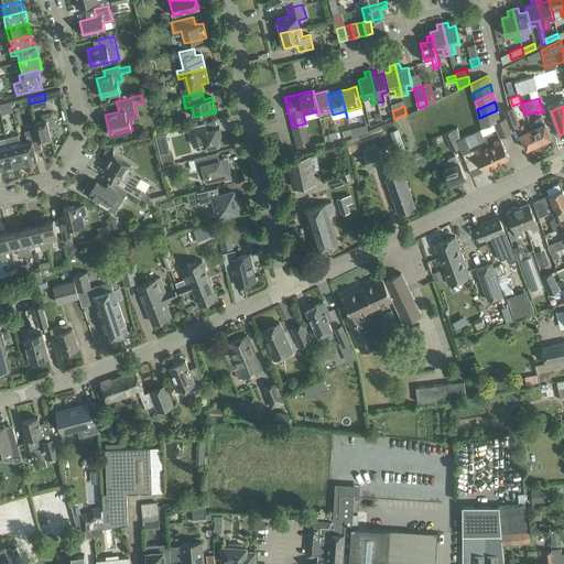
[(507,117),(510,128),(519,123),(512,107),(506,109),(503,110),(507,117)]
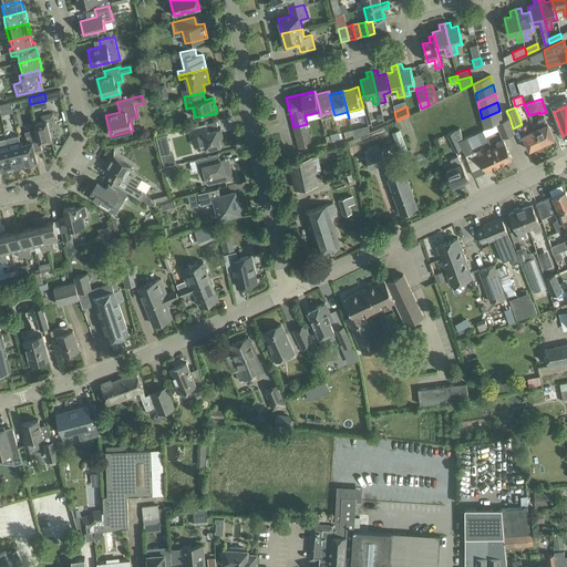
[(500,111),(482,119),(484,129),(488,126),(496,123),(503,121),(500,111)]
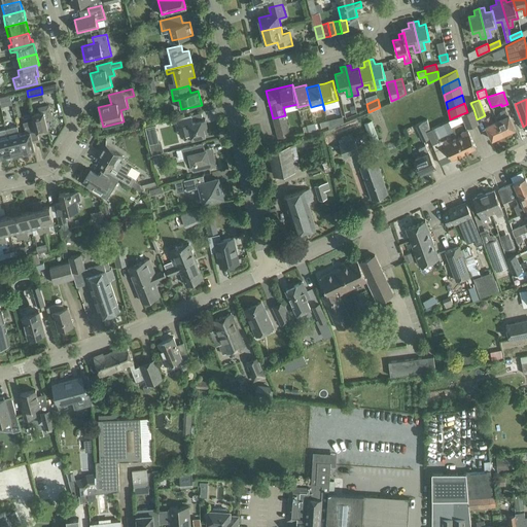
[(33,115),(35,127),(37,133),(37,132),(48,130),(45,119),(53,118),(48,105),(37,108),(39,114),(33,115)]
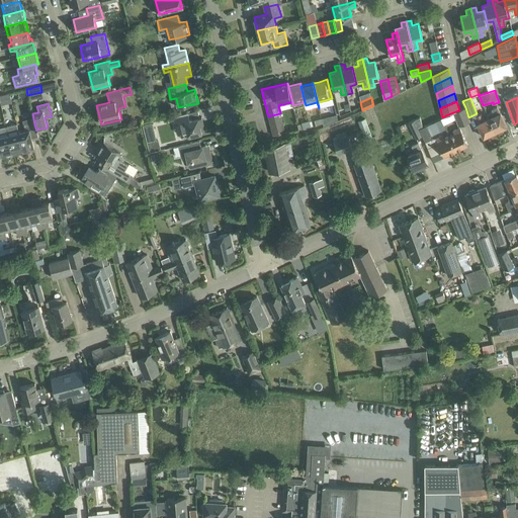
[(487,114),(489,118),(495,132),(507,126),(500,113),(497,106),(492,109),(493,111),(487,114)]
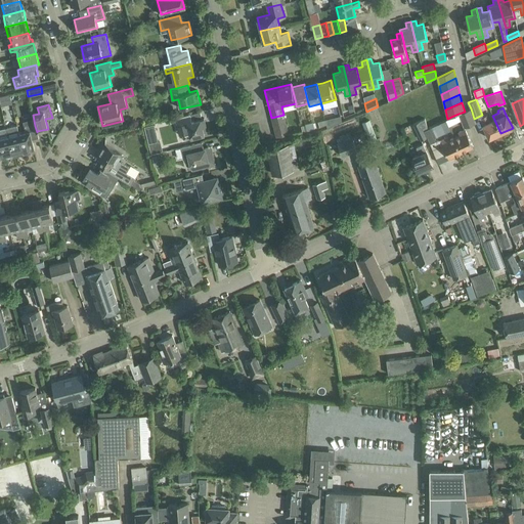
[(471,108),(465,112),(459,114),(460,117),(461,120),(464,127),(476,123),(474,119),(471,108)]
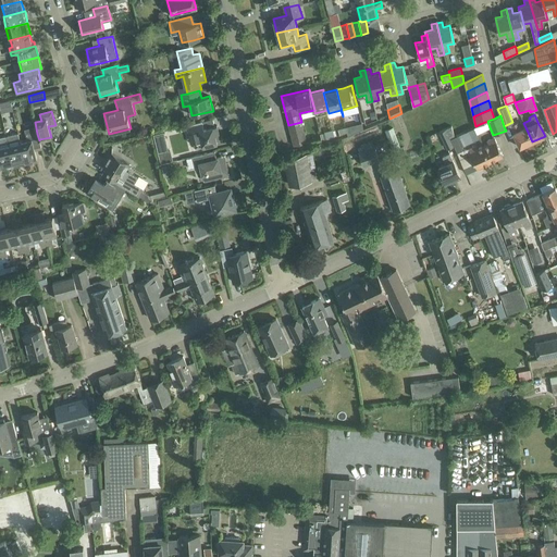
[(475,126),(473,127),(474,127),(477,134),(490,127),(489,124),(487,121),(480,124),(475,126)]
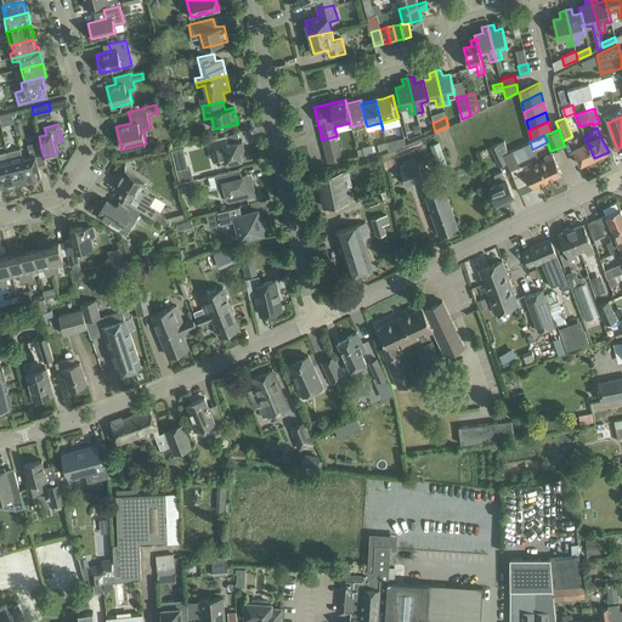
[(226,164),(231,163),(243,160),(242,159),(246,158),(243,150),(244,150),(242,140),(227,143),(225,136),(214,139),(208,140),(213,160),(225,157),(226,164)]
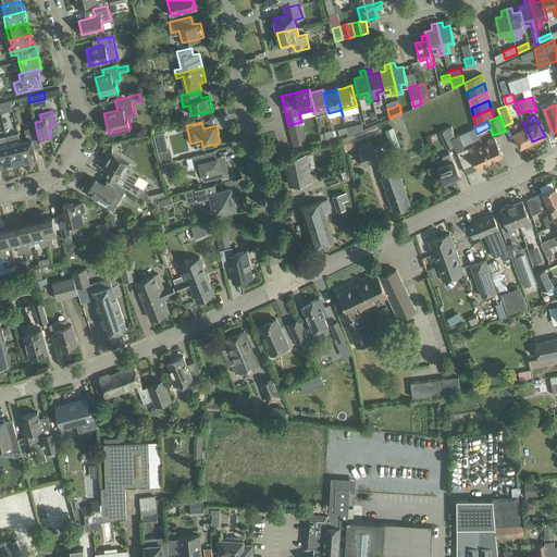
[(302,130),(301,122),(288,125),(291,132),(302,130)]
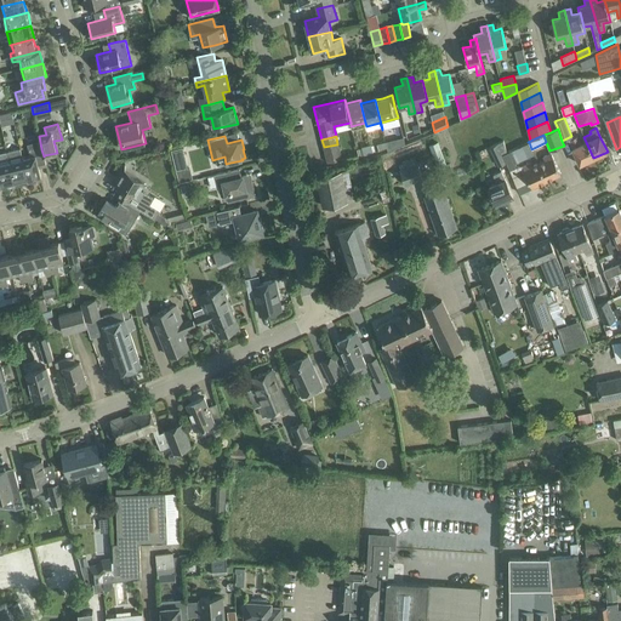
[(593,158),(586,142),(581,144),(576,136),(570,140),(574,148),(573,148),(580,164),(593,158)]
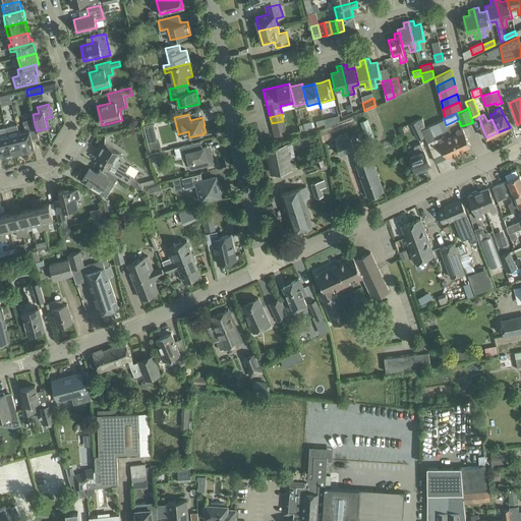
[(418,139),(424,136),(421,129),(424,128),(422,118),(410,123),(418,139)]
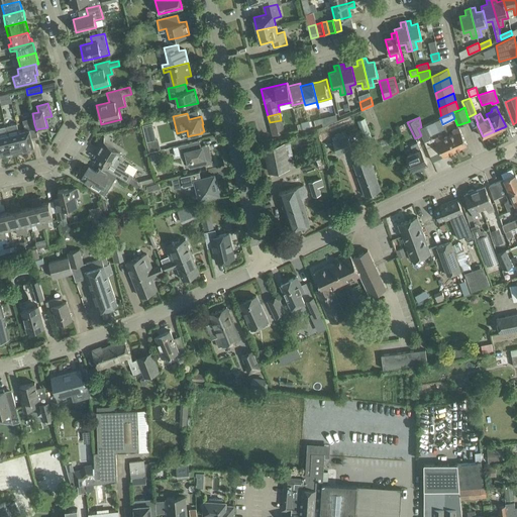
[(356,121),(364,141),(372,138),(365,118),(356,121)]
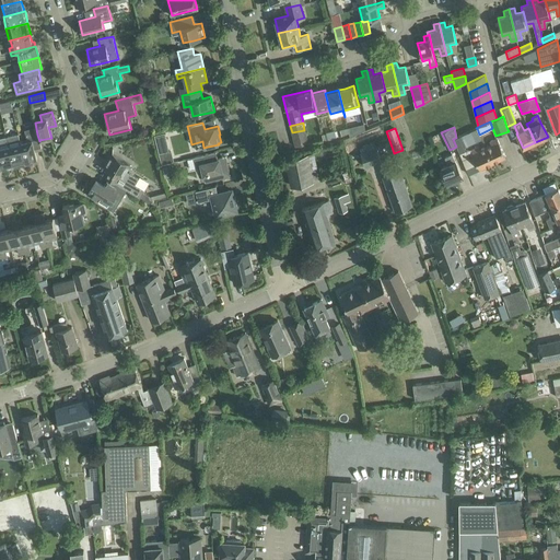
[(477,128),(453,139),(459,153),(465,151),(465,147),(481,139),(479,135),(477,128)]
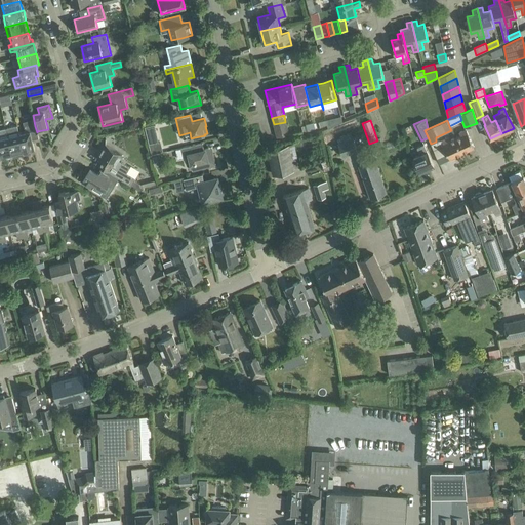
[(285,122),(274,124),(275,130),(287,127),(285,122)]
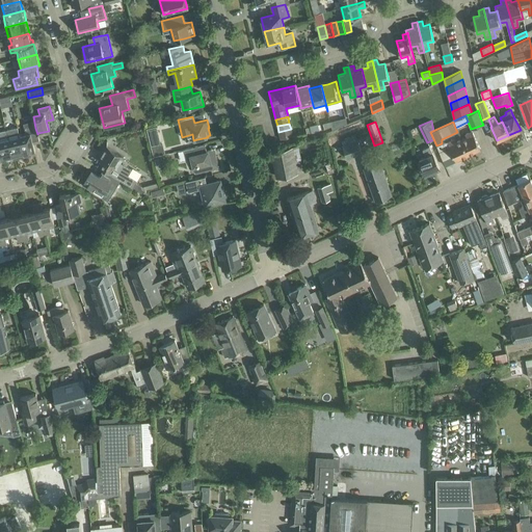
[(24,154),(20,136),(18,127),(6,130),(8,138),(14,157),(24,154)]
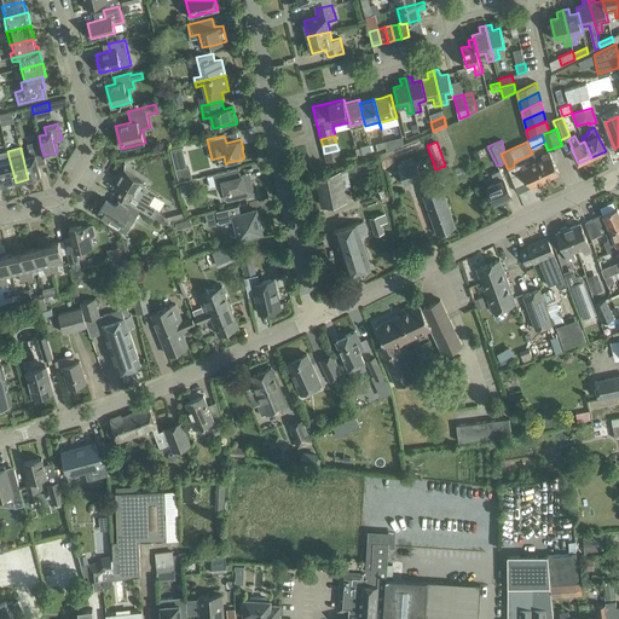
[(30,156),(23,158),(28,179),(41,177),(39,167),(46,165),(44,155),(44,156),(41,149),(29,151),(30,156)]
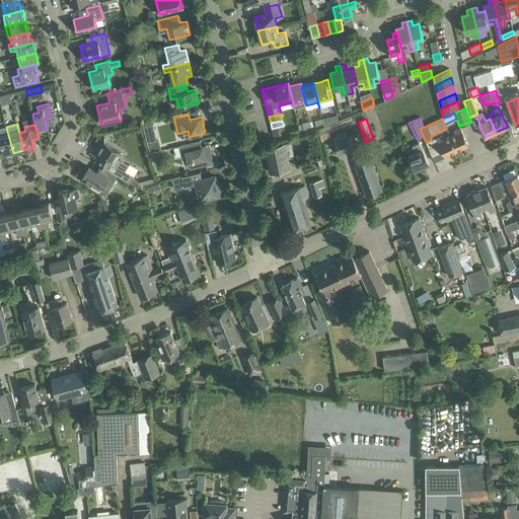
[(286,133),(284,126),(272,129),(274,136),(286,133)]
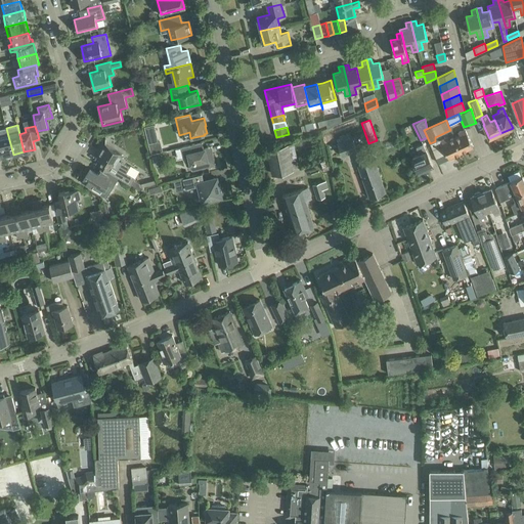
[(2,158),(13,155),(8,136),(6,128),(0,129),(0,154),(1,155),(2,158)]
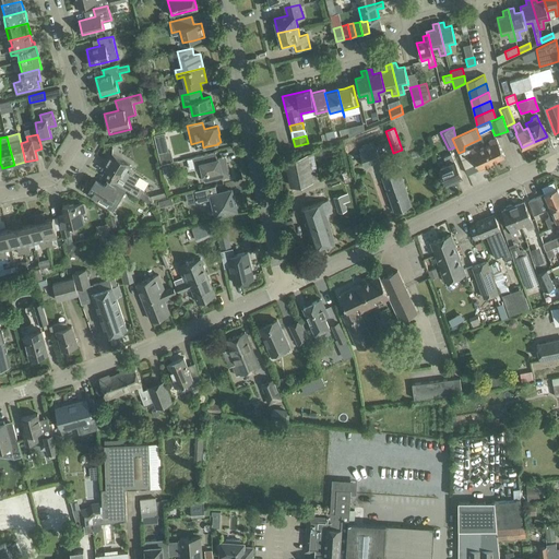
[(484,146),(491,162),(504,156),(496,138),(488,141),(490,144),(484,146)]
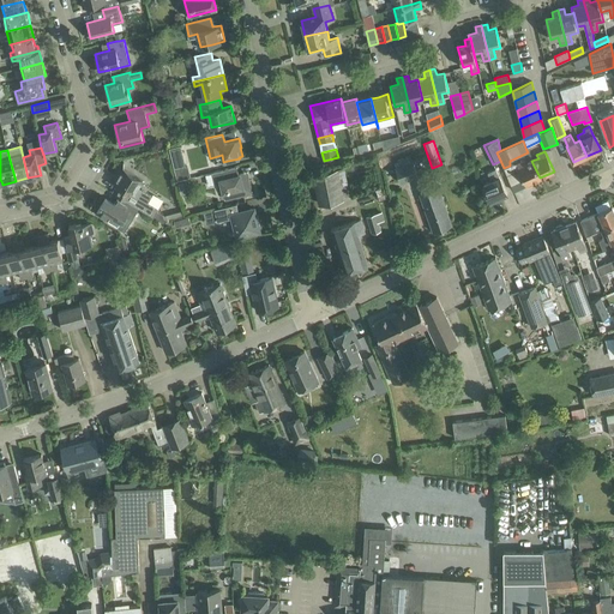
[(399,182),(419,176),(414,162),(411,163),(409,156),(397,160),(398,162),(395,163),(397,168),(395,168),(399,182)]
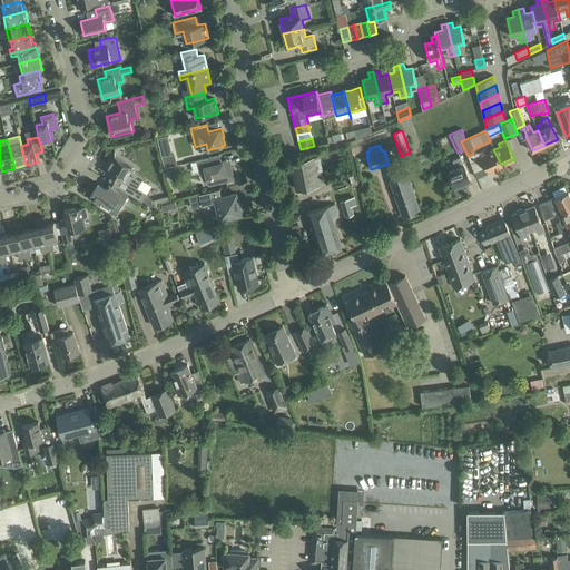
[(501,165),(493,149),(489,151),(488,149),(479,153),(488,172),(501,165)]
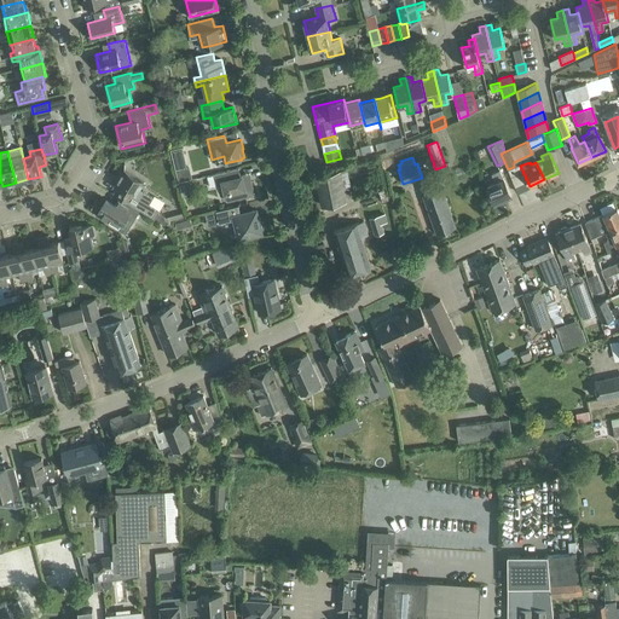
[(227,172),(207,177),(209,187),(223,184),(227,201),(242,197),(254,195),(249,174),(241,175),(238,168),(227,172)]
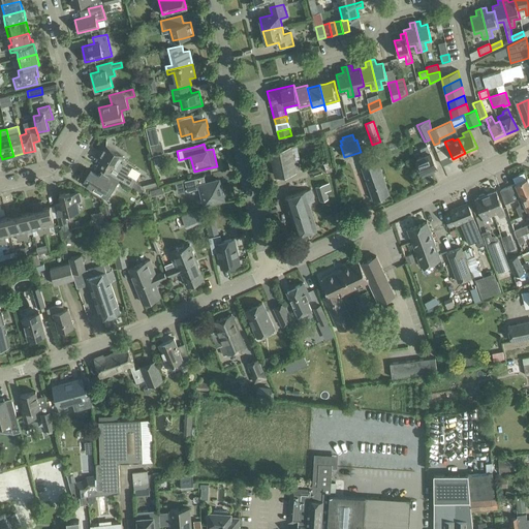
[(105,145),(98,158),(100,159),(107,163),(104,169),(113,175),(117,178),(132,187),(139,191),(146,188),(157,185),(156,181),(142,184),(141,185),(135,182),(136,180),(127,174),(130,168),(119,161),(123,155),(115,151),(105,145)]
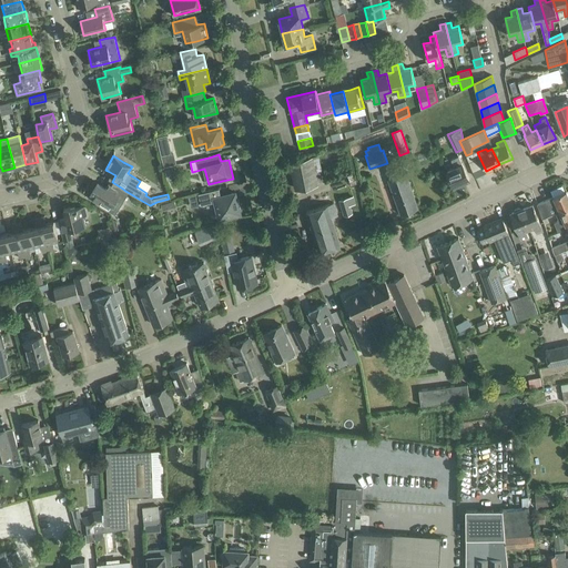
[(469,179),(464,169),(458,155),(452,159),(455,166),(446,171),(454,186),(469,179)]
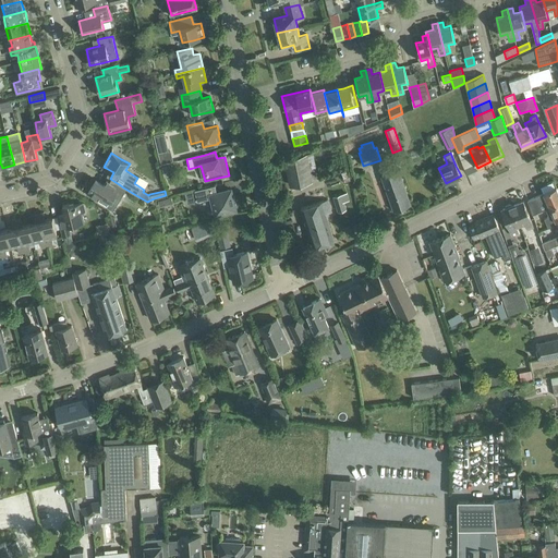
[(291,185),(301,183),(312,181),(310,170),(315,169),(313,154),(286,159),(291,185)]
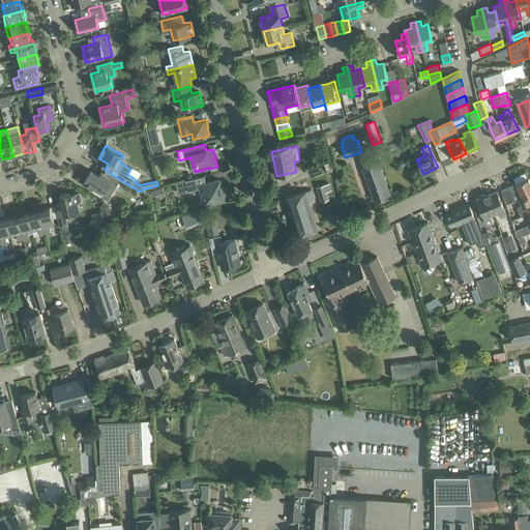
[(159,157),(153,158),(156,169),(163,167),(159,157)]
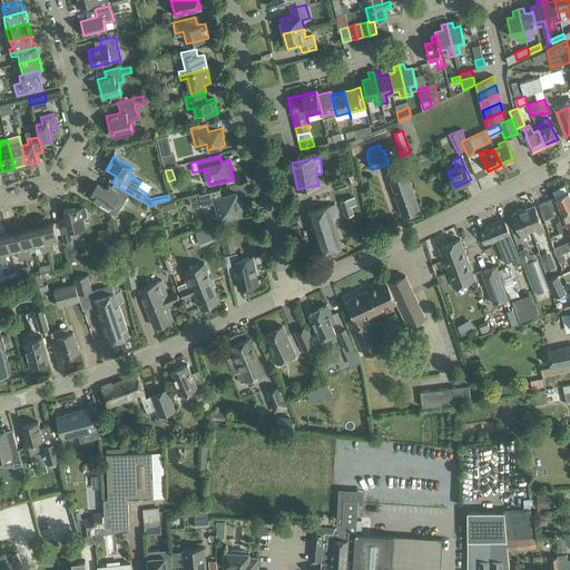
[(420,209),(416,198),(408,173),(389,179),(402,215),(420,209)]
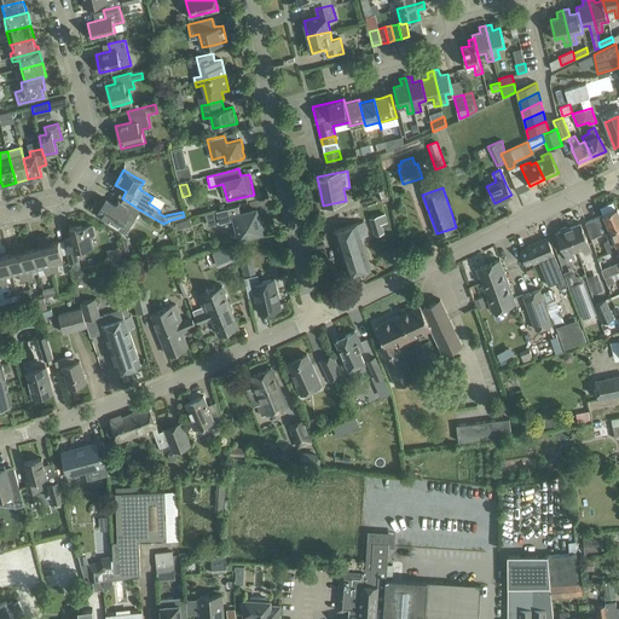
[(138,210),(133,208),(123,202),(120,208),(106,200),(97,214),(119,227),(127,215),(132,219),(138,210)]
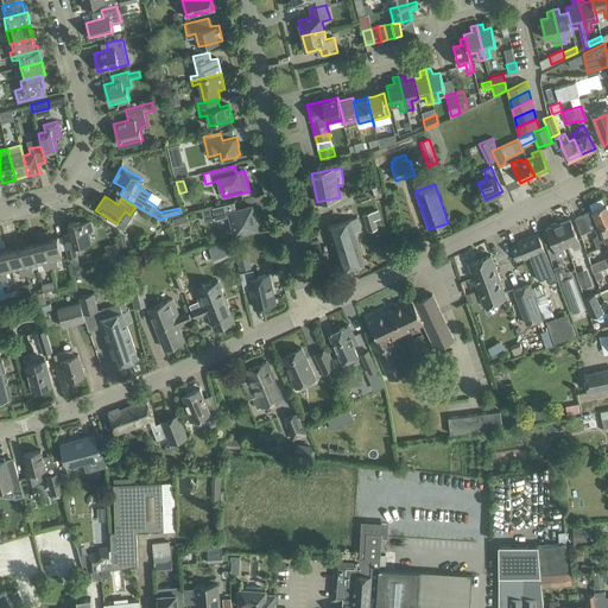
[(213,207),(202,210),(204,222),(215,220),(229,216),(232,225),(236,223),(239,234),(258,229),(255,222),(257,222),(255,213),(253,214),(252,207),(236,210),(234,202),(213,207)]
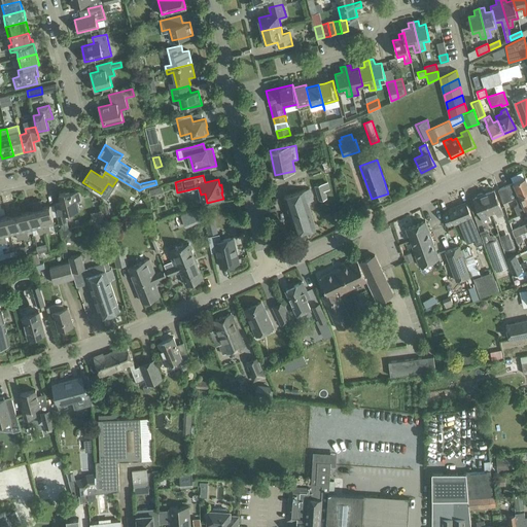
[(526,181),(525,177),(504,186),(511,200),(516,198),(526,191),(526,181)]
